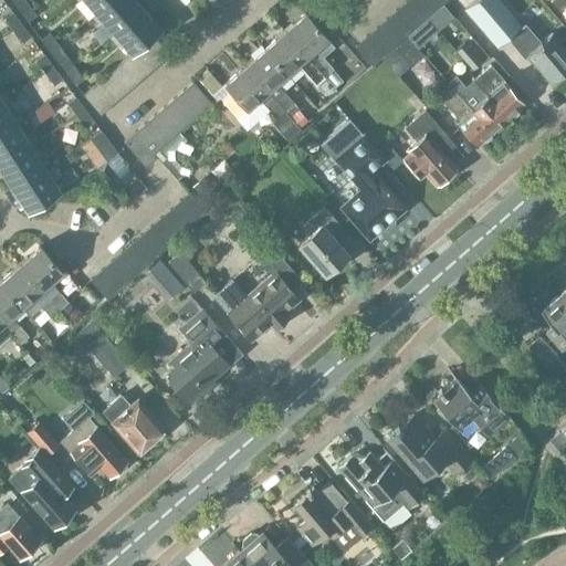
[(10,0),(18,10),(25,4),(22,0),(10,0)]
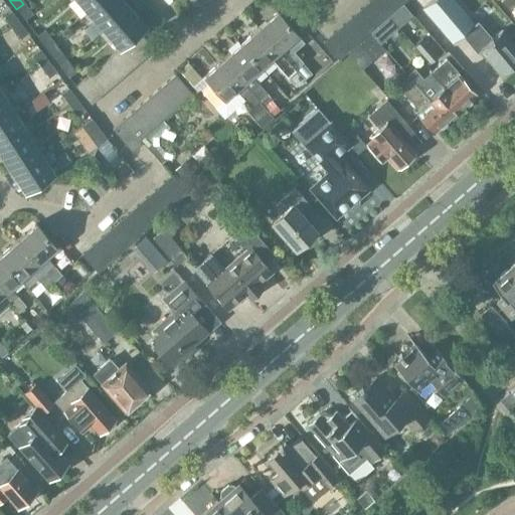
[(79,0),(89,10),(101,0),(79,0)]
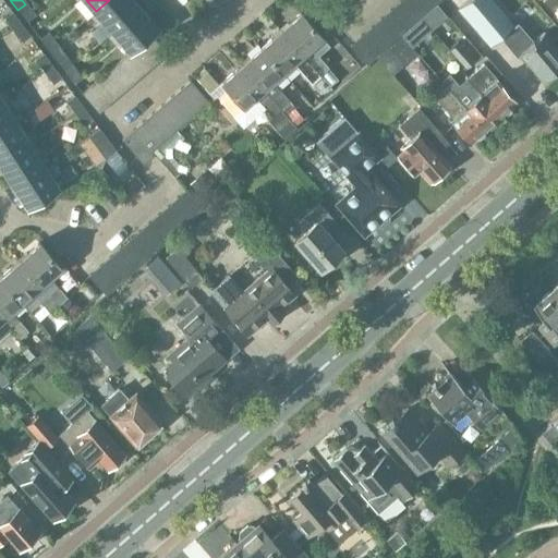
[(109,0),(96,11),(113,32),(138,10),(130,0),(109,0)]
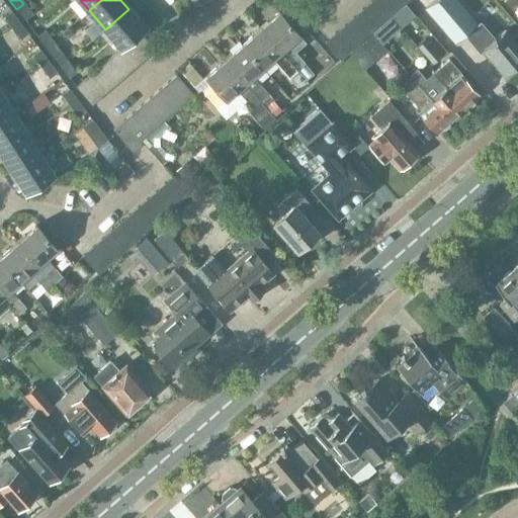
[(383,0),(373,0),(370,3),(386,21),(396,13),(383,0)]
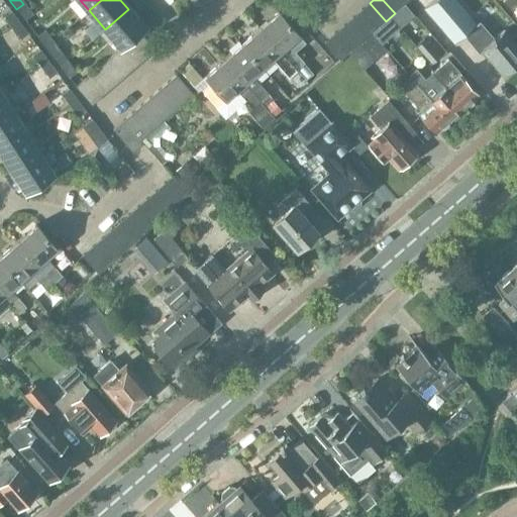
[(399,0),(383,0),(395,13),(404,5),(399,0)]
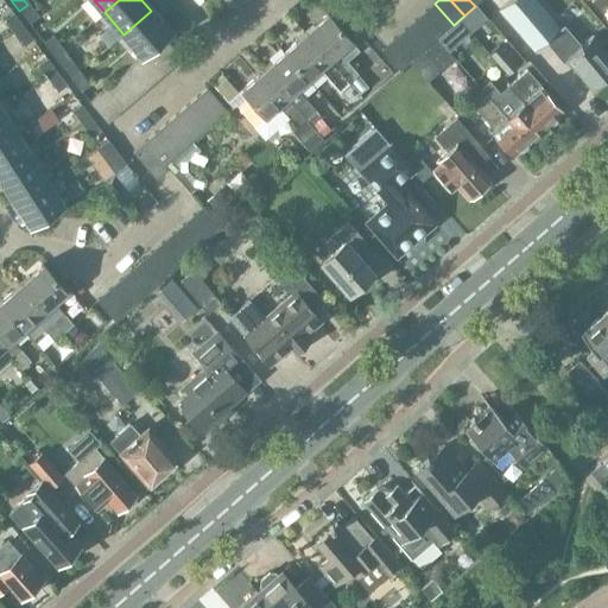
[(533,0),(511,0),(499,10),(520,36),(533,25),(545,42),(559,30),(533,0)]
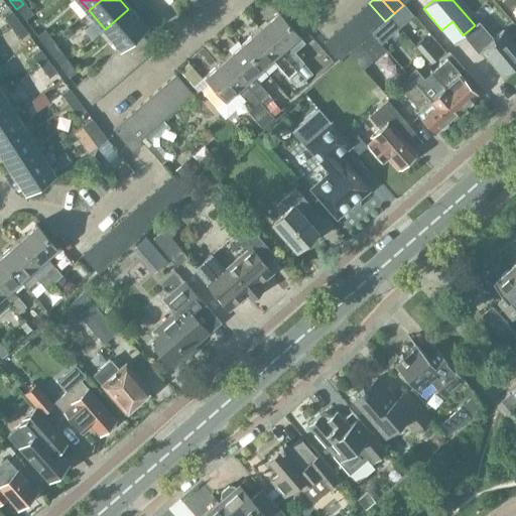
[(515,0),(502,0),(501,1),(509,10),(513,8),(515,11),(515,0)]
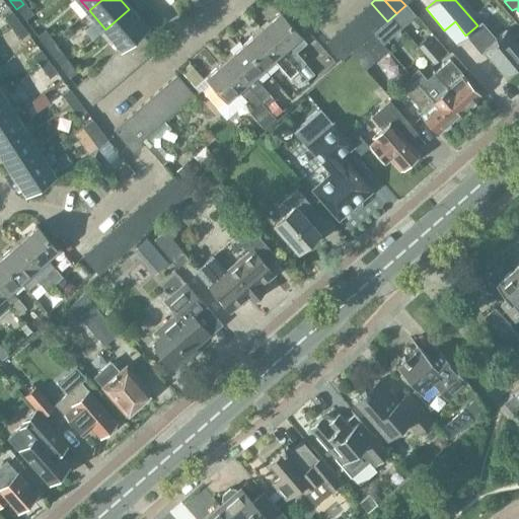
[(371,3),(362,11),(378,29),(382,25),(387,21),(371,3)]
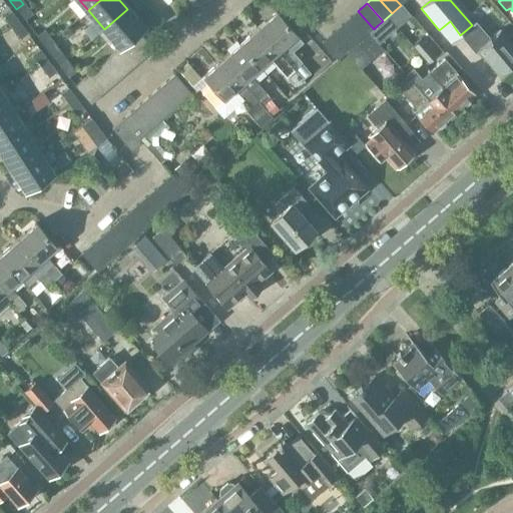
[(23,4),(16,9),(24,20),(31,15),(23,4)]
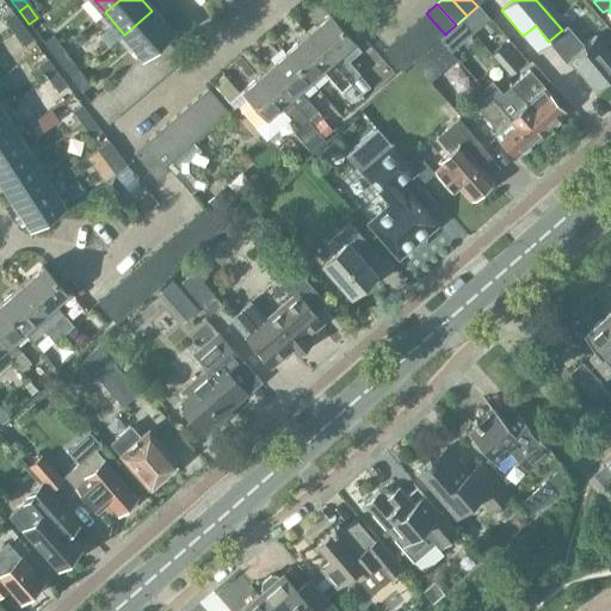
[(154,48),(165,38),(171,34),(152,11),(124,35),(143,57),(154,48)]
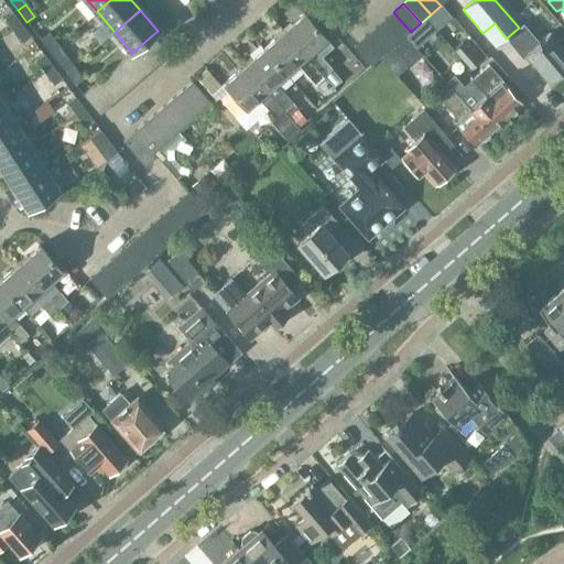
[(2,19),(11,31),(20,24),(10,12),(2,19)]
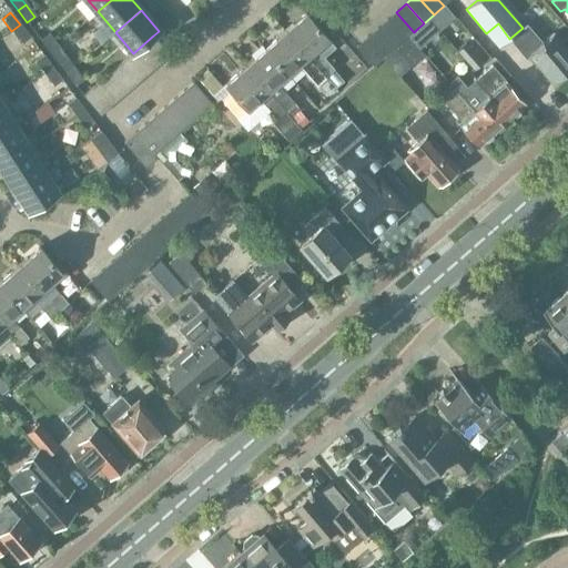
[(386,21),(404,41),(409,36),(414,32),(396,12),(386,21)]
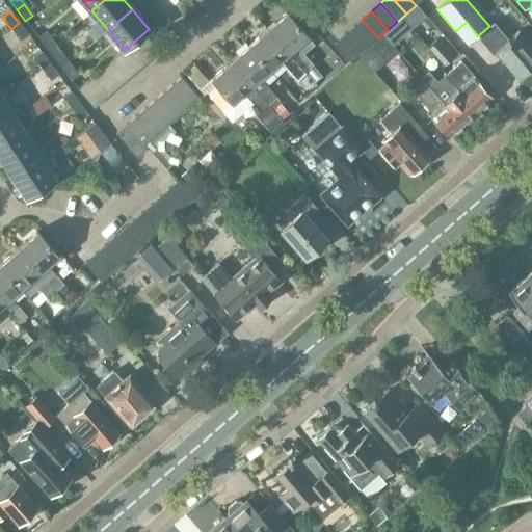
[(286,14),(267,30),(304,73),(313,65),(303,54),(313,46),(307,37),(286,14)]
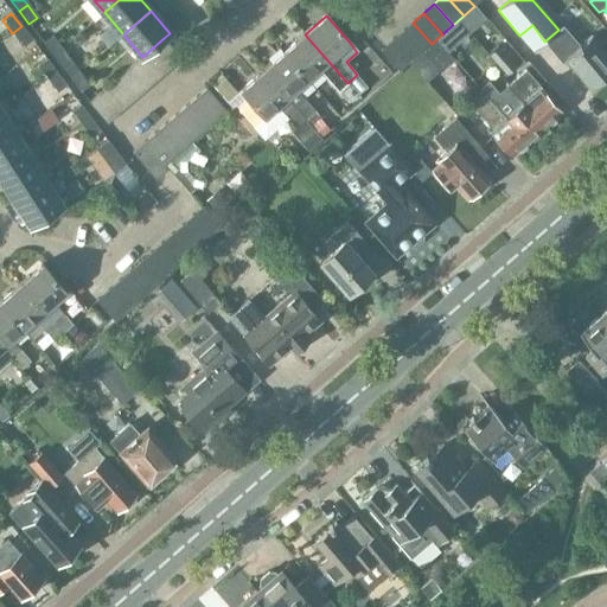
[(402,32),(421,53),(432,44),(413,23),(402,32)]
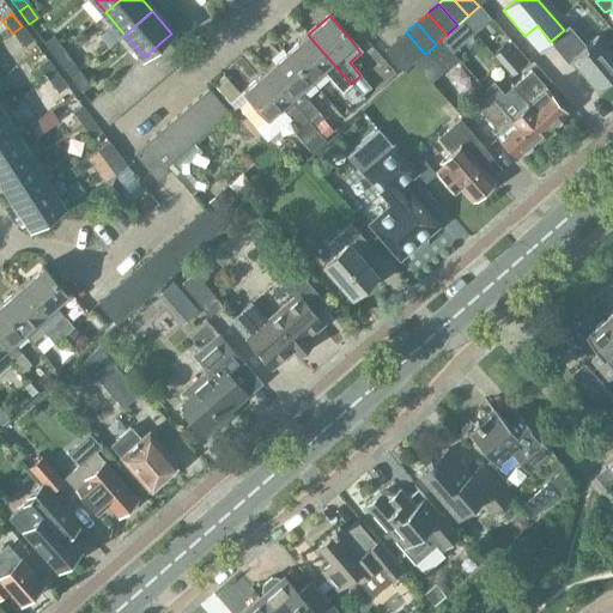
[(22,26),(12,34),(23,47),(31,40),(22,26)]
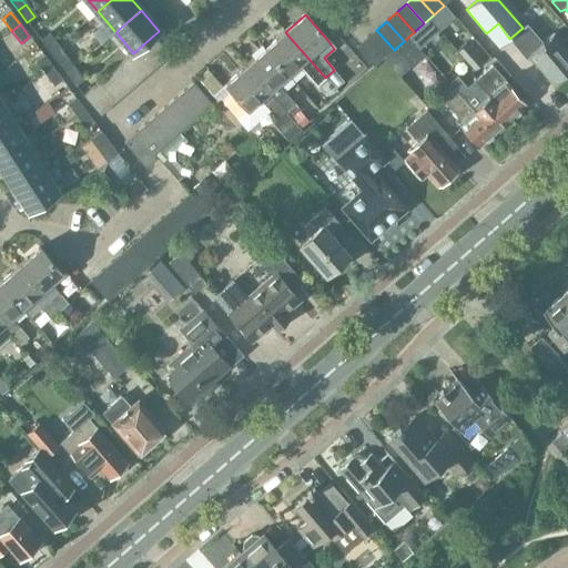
[(414,32),(409,36),(419,47),(428,39),(418,28),(414,32)]
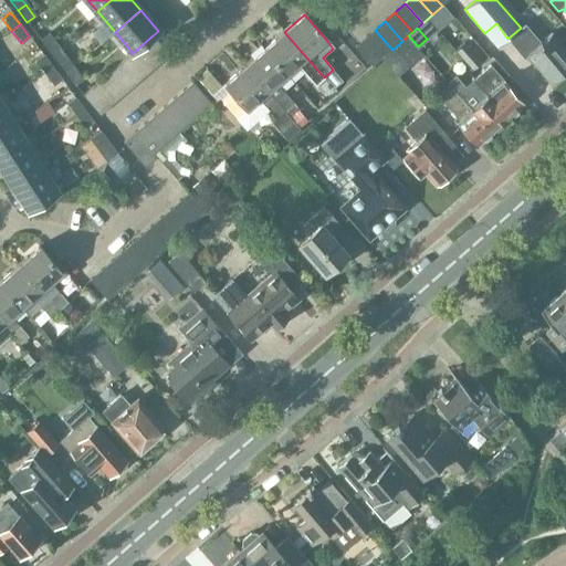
[(365,39),(381,59),(392,50),(375,30),(365,39)]
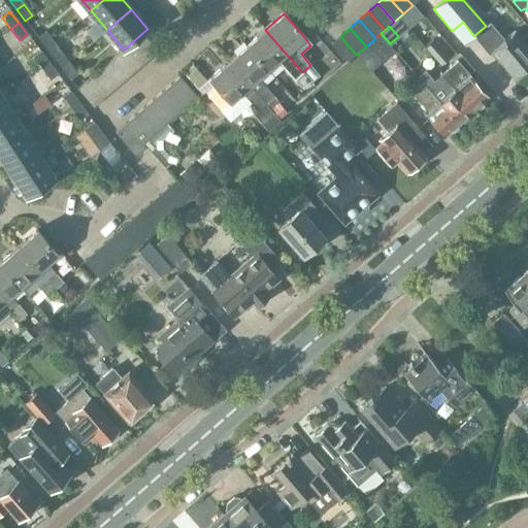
[(265,30),(246,45),(267,69),(277,60),(294,79),(302,72),(265,30)]
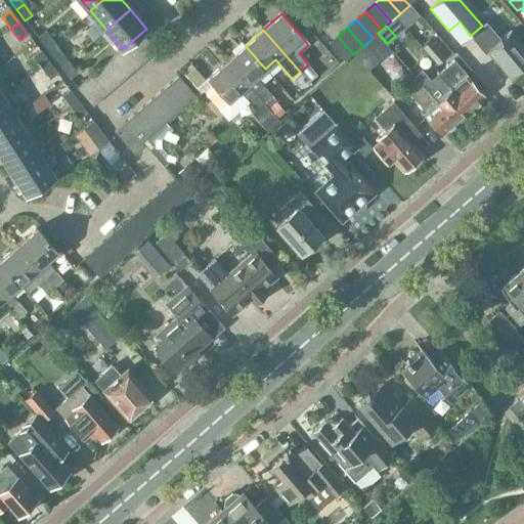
[(37,37),(46,48),(52,43),(44,31),(37,37)]
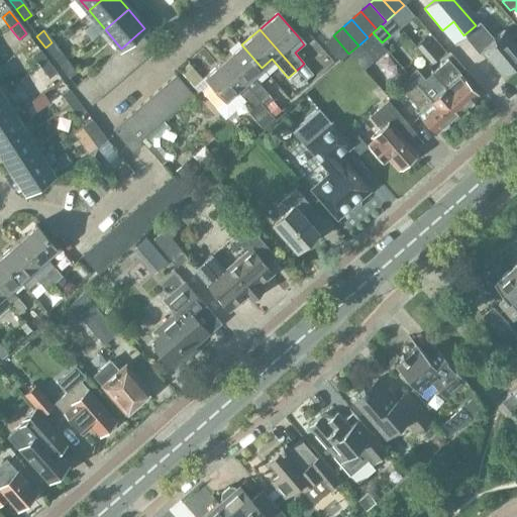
[(493,39),(481,50),(501,75),(513,65),(515,68),(516,65),(516,46),(504,30),(493,39)]
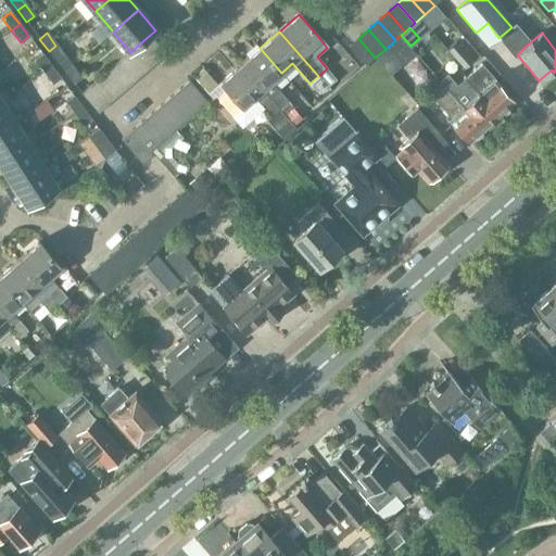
[(150,35),(140,43),(156,63),(166,54),(150,35)]
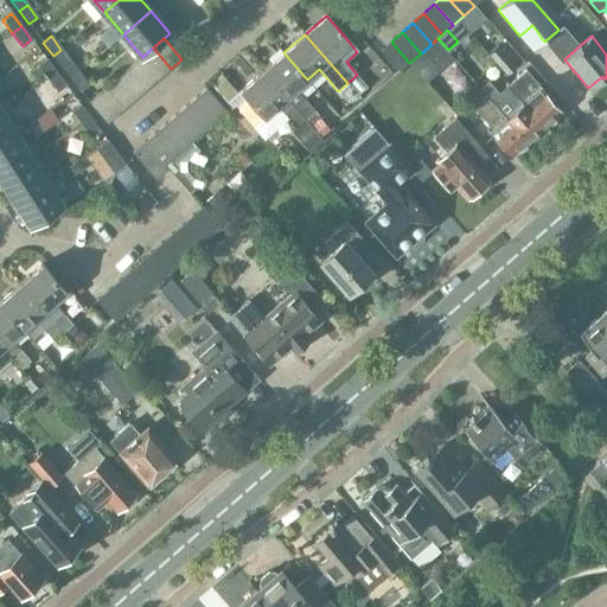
[(421,53),(409,63),(427,82),(454,58),(448,50),(438,38),(432,44),(421,53)]
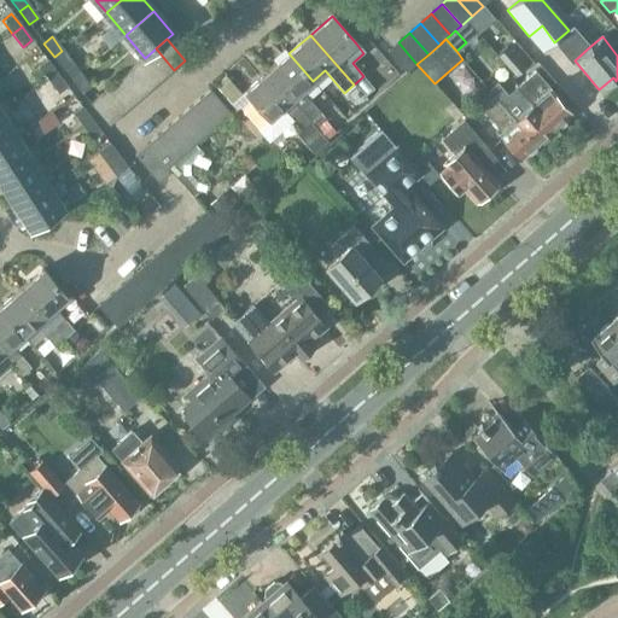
[(407,73),(417,64),(398,42),(388,51),(407,73)]
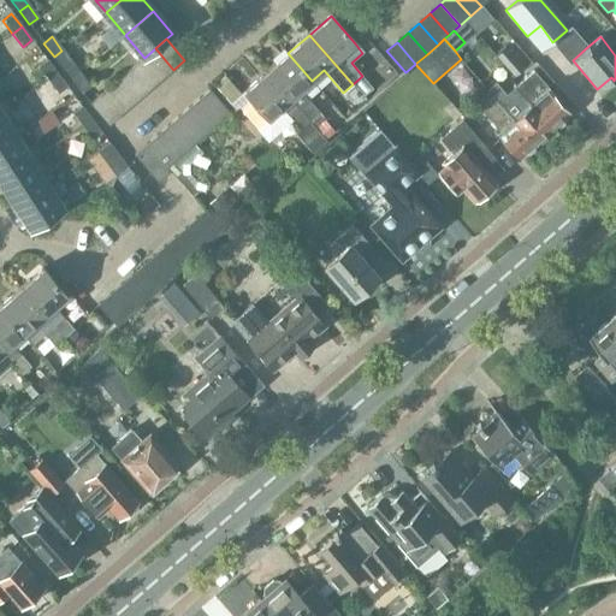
[(155,48),(144,58),(163,80),(173,70),(155,48)]
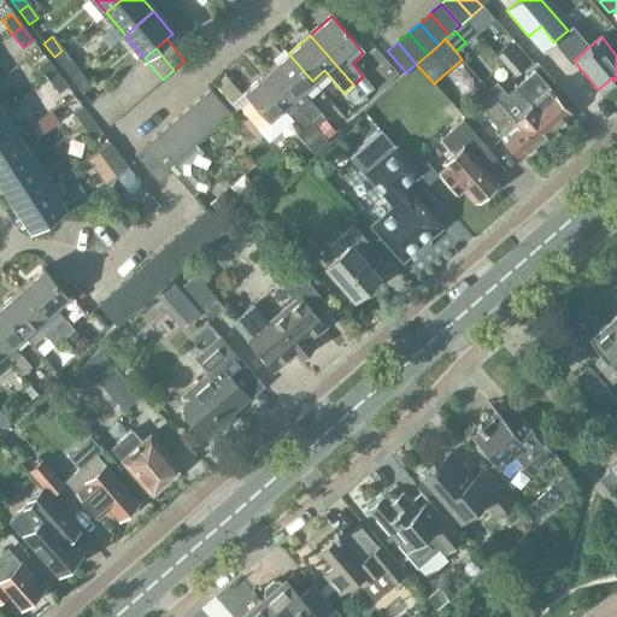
[(495,56),(513,77),(523,69),(504,48),(495,56)]
